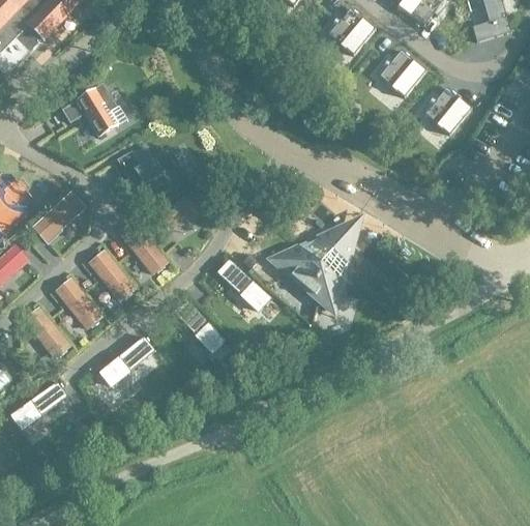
[(0,0),(0,68),(6,76),(79,0),(0,0)]
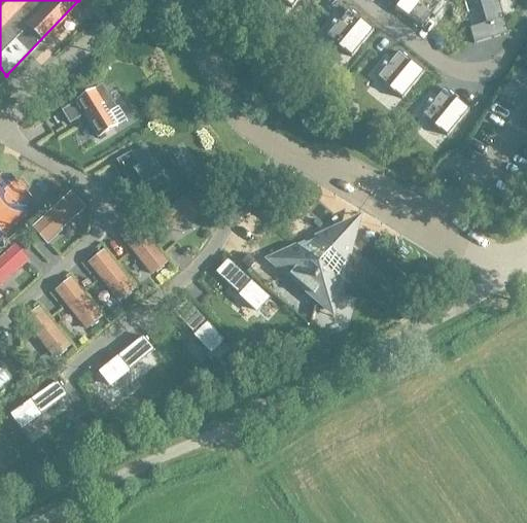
[(398,0),(394,5),(421,25),(440,0),(398,0)]
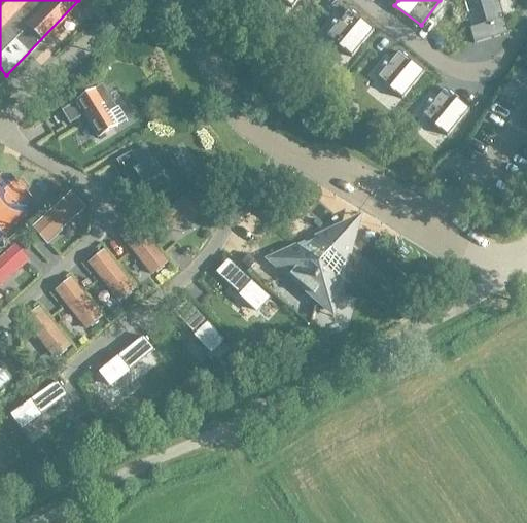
[(473,40),(507,31),(498,0),(481,0),(487,21),(469,26),(473,40)]
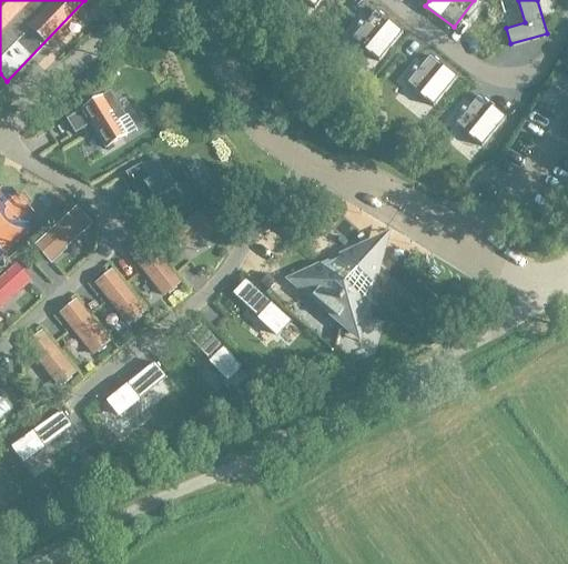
[(378,58),(402,30),(375,8),(374,8),(351,36),(378,58)]
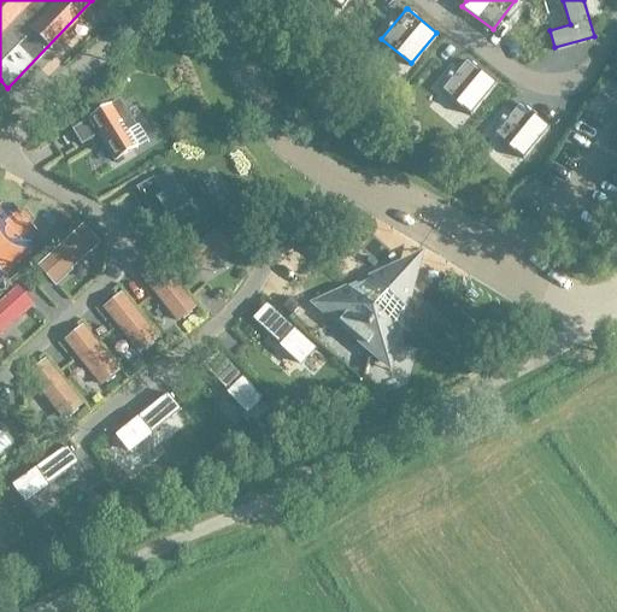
[(441,88),(470,112),(495,82),(466,57),(441,88)]
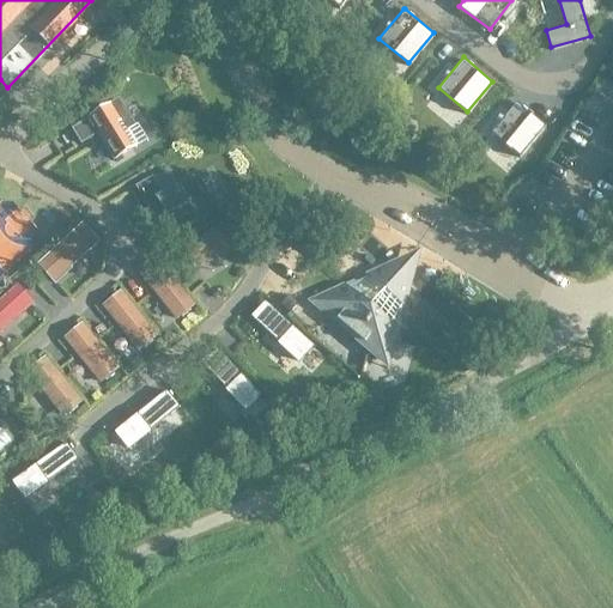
[(89,117),(72,127),(80,141),(98,131),(114,156),(132,145),(121,128),(133,121),(116,96),(87,114),(89,117)]
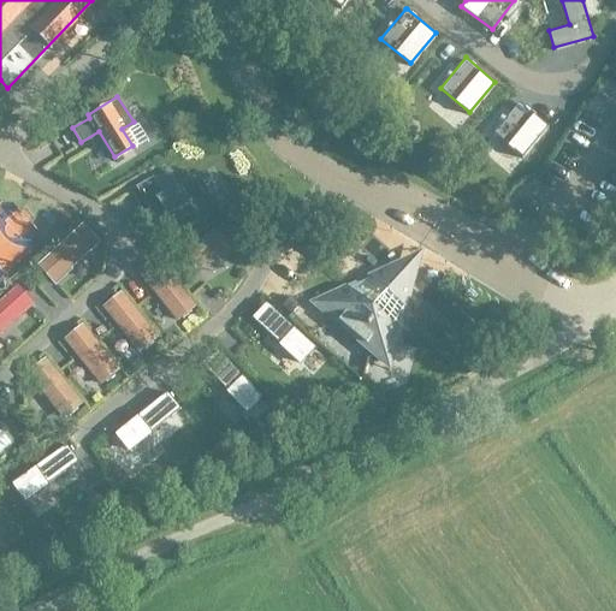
[(548,125),(517,101),(492,131),(522,155),(548,125)]
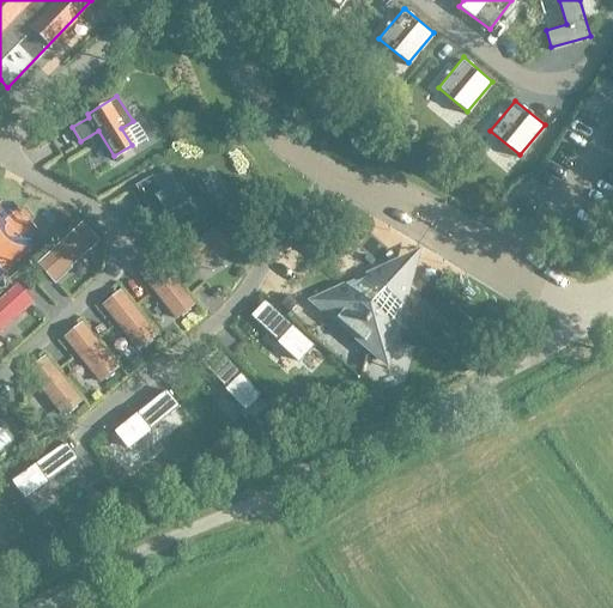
[(152,174),(135,183),(157,220),(167,214),(176,231),(213,208),(192,174),(162,192),(152,174)]
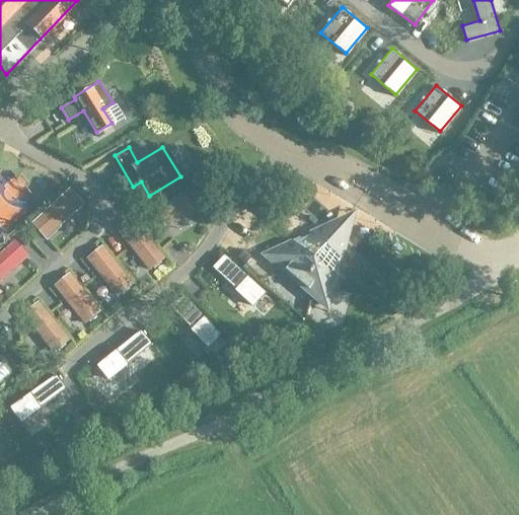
[(498,181),(497,192),(517,192),(518,182),(498,181)]
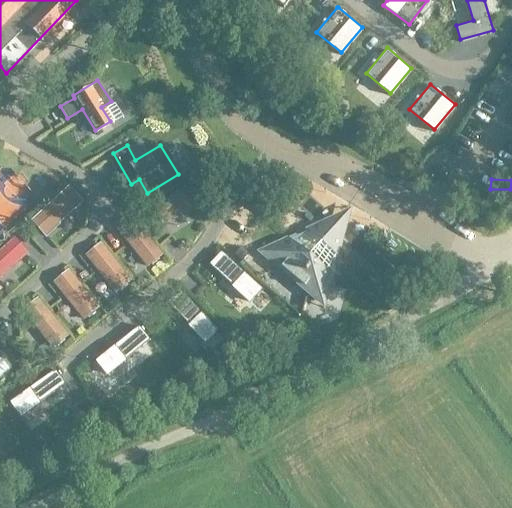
[(193,181),(153,205),(155,209),(153,210),(158,217),(160,216),(162,220),(202,196),(193,181)]
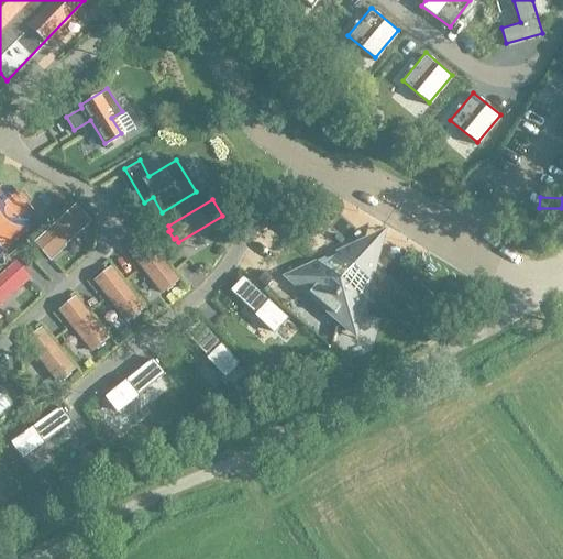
[(77,204),(36,240),(51,255),(66,241),(64,240),(65,236),(68,236),(80,225),(83,225),(89,218),(89,214),(84,208),(80,208),(77,204)]
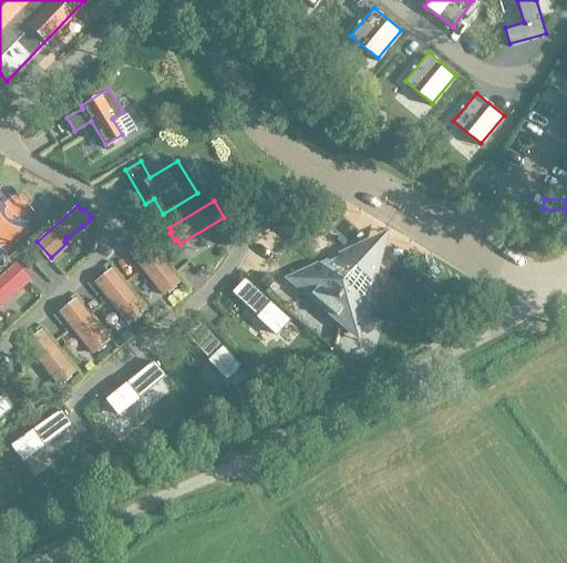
[(146,239),(132,252),(164,293),(167,289),(168,292),(176,285),(175,283),(178,280),(146,239)]
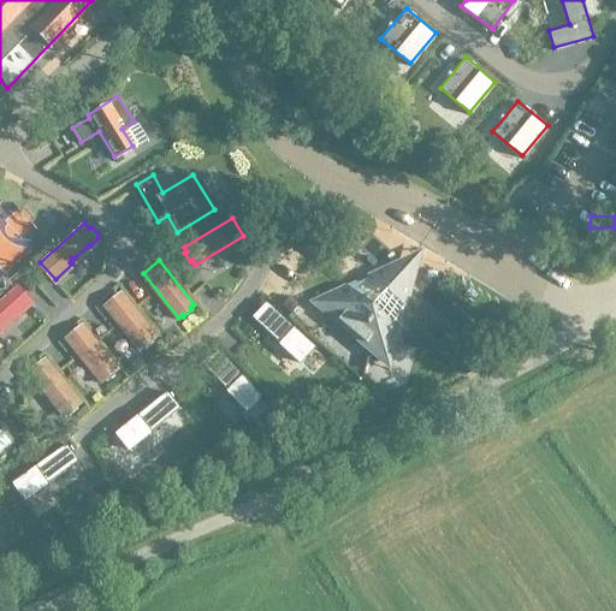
[(320,298),(319,309),(381,361),(391,359),(414,271),(402,260),(320,298)]
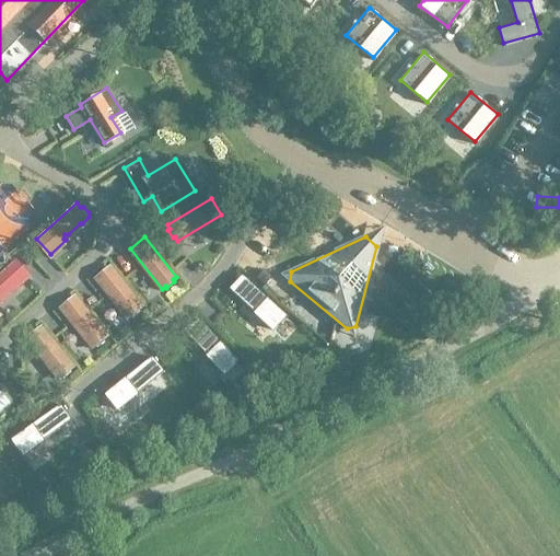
[(14,257),(0,270),(0,299),(10,290),(11,291),(30,274),(14,257)]
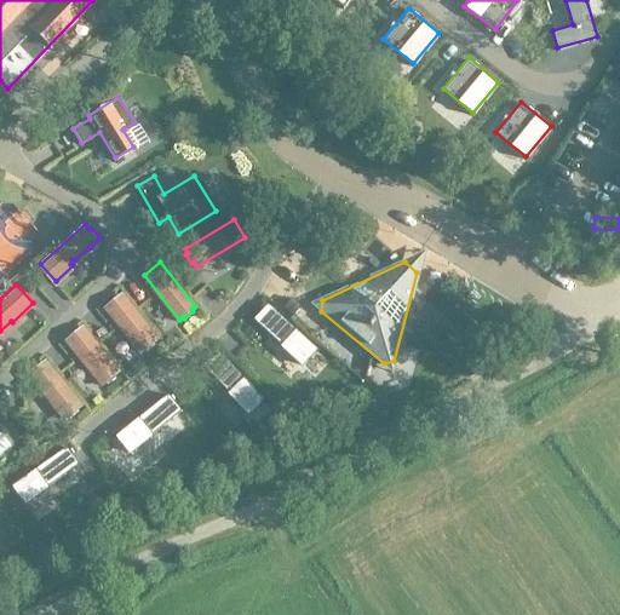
[(121,294),(105,308),(141,351),(144,348),(147,350),(154,344),(153,342),(156,338),(121,294)]
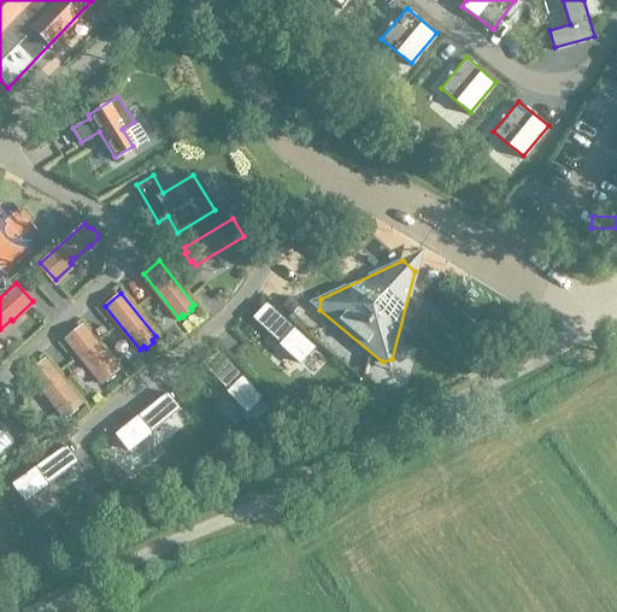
[(289,294),(282,302),(291,311),(299,302),(289,294)]
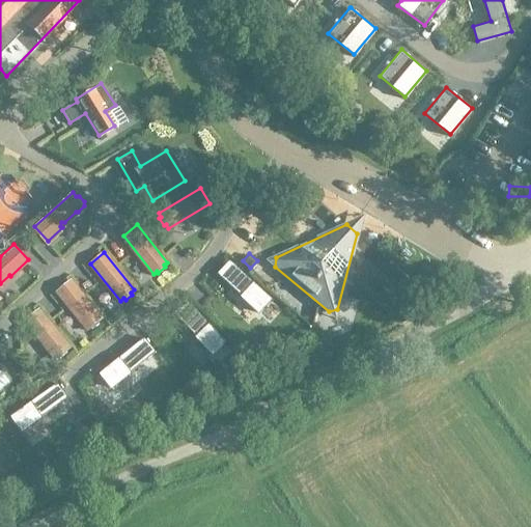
[(229,258),(217,272),(241,294),(240,295),(248,303),(251,300),(260,308),(271,297),(229,258)]
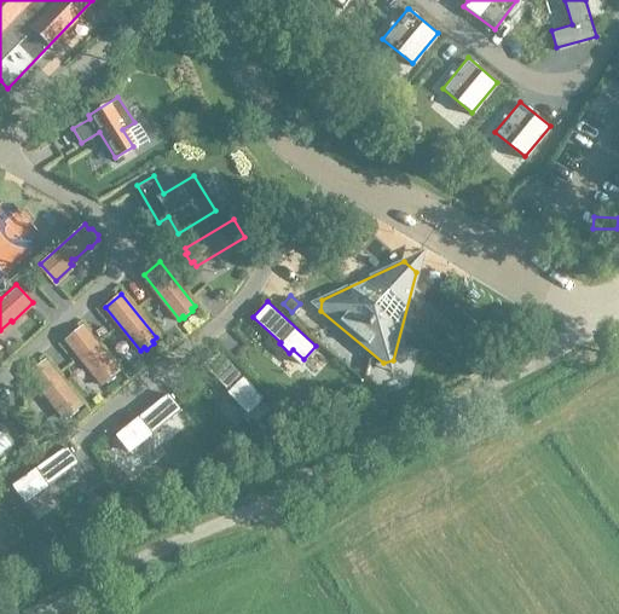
[(86,325),(69,337),(104,382),(109,378),(110,381),(119,374),(116,371),(121,369),(86,325)]
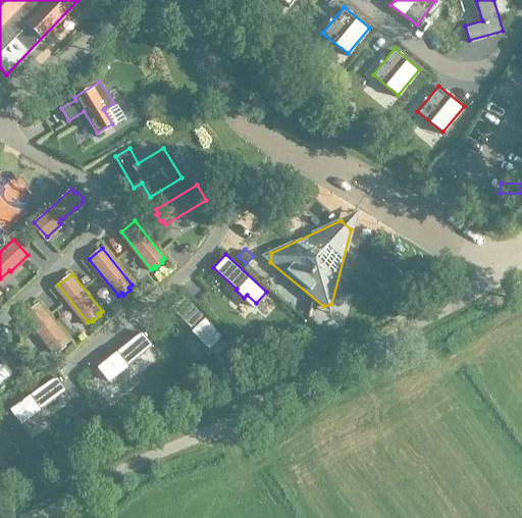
[(184,293),(169,305),(192,328),(190,329),(198,339),(201,335),(209,345),(221,333),(184,293)]
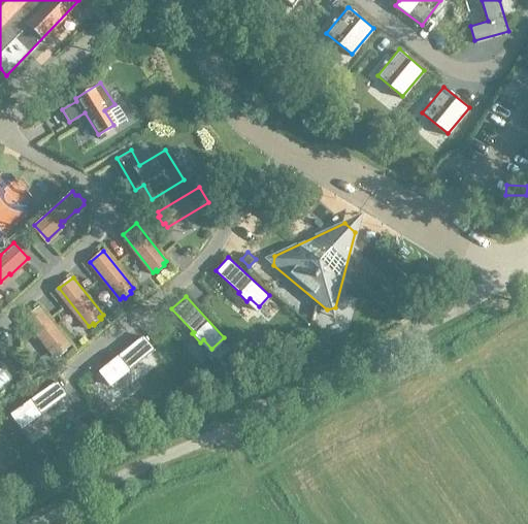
[(41,307),(28,318),(58,356),(61,353),(62,355),(69,349),(68,347),(71,345),(41,307)]
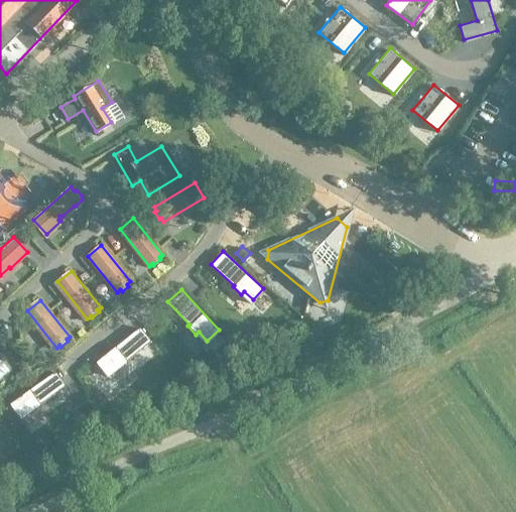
[(139,327),(96,361),(106,373),(116,365),(118,368),(127,361),(126,360),(151,341),(139,327)]
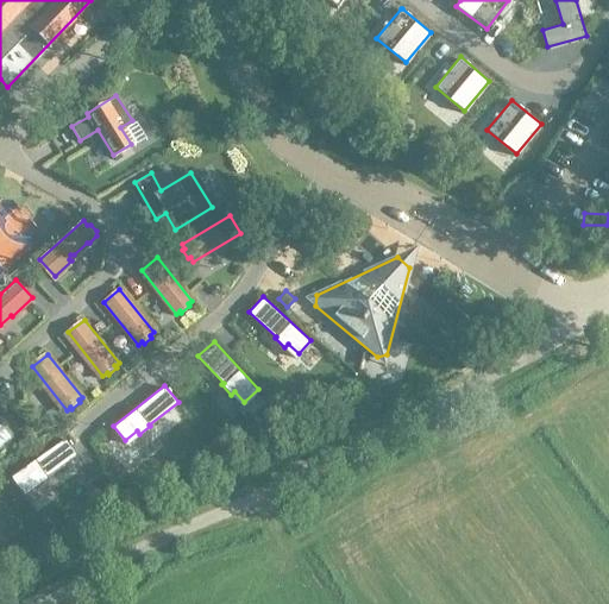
[(238,450),(251,441),(233,411),(220,420),(238,450)]
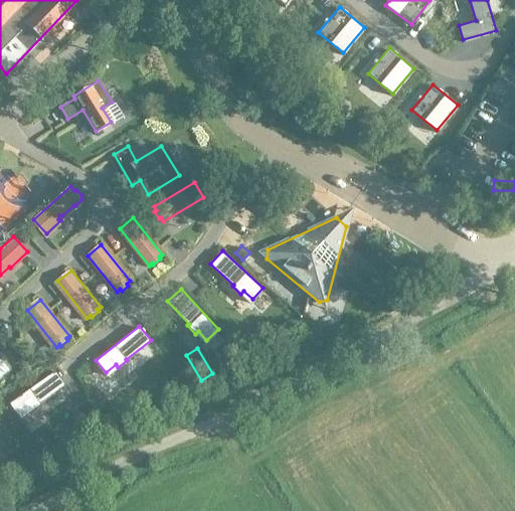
[(148,364),(157,386),(166,383),(157,361),(148,364)]
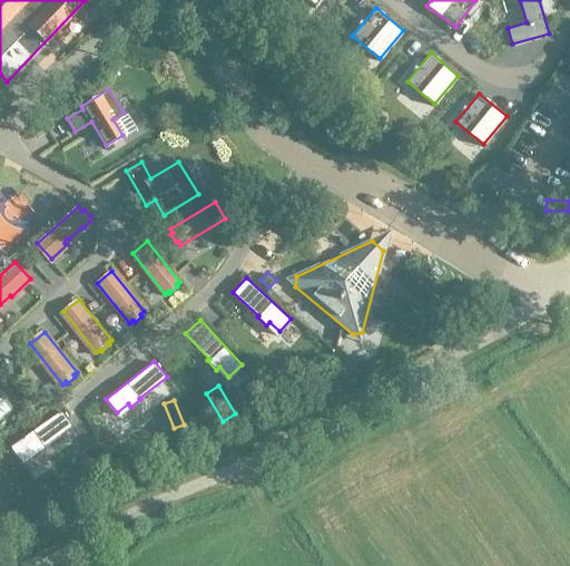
[(62,409),(12,445),(22,458),(33,450),(36,455),(47,447),(46,446),(74,426),(62,409)]
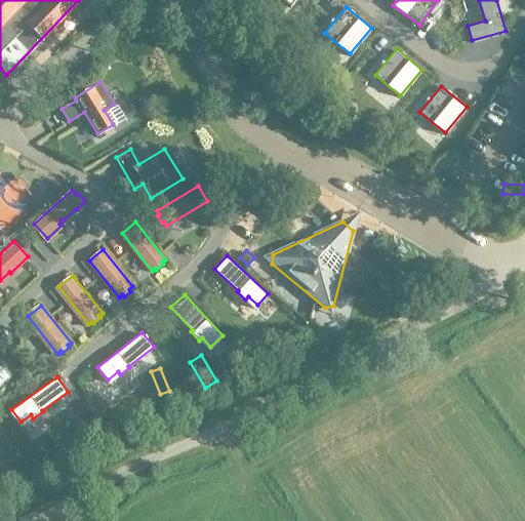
[(122,426),(135,421),(119,377),(106,383),(122,426)]
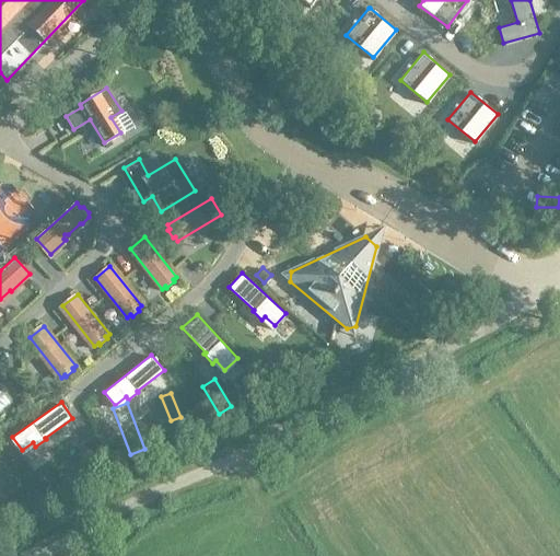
[(44,453),(32,458),(49,500),(61,496),(44,453)]
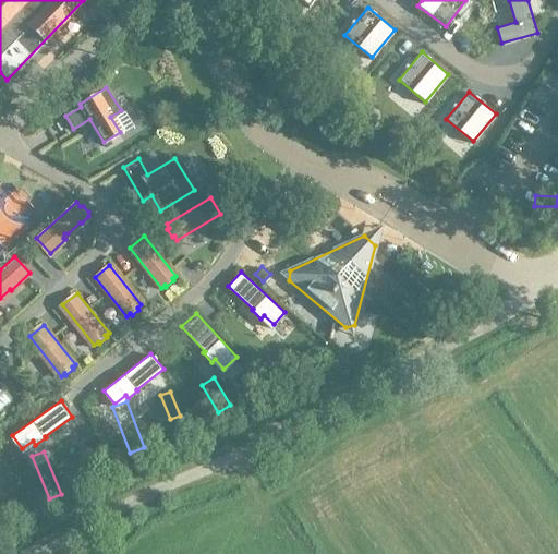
[(101,464),(88,471),(96,484),(109,477),(101,464)]
